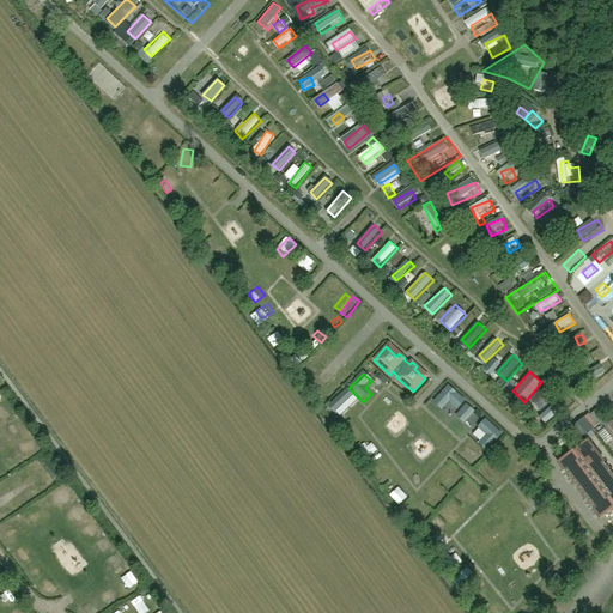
[(466,400),(448,384),(432,401),(441,408),(449,400),(457,408),(466,400)]
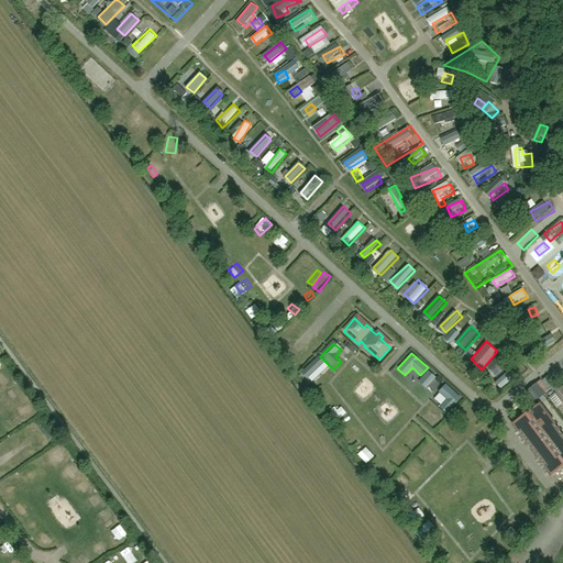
[(500,366),(489,378),(503,389),(514,377),(500,366)]
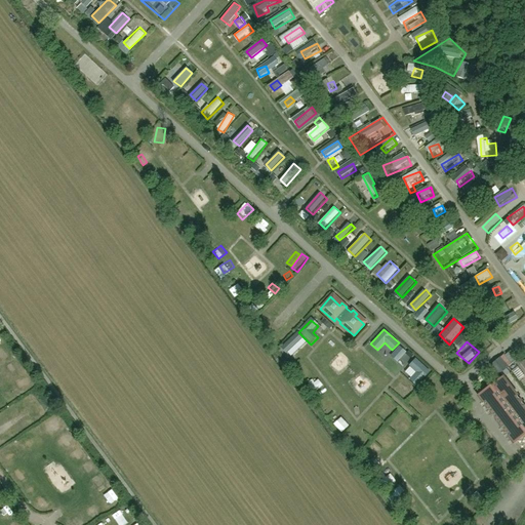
[(0,362),(0,363),(12,355),(6,345),(0,348),(0,362)]
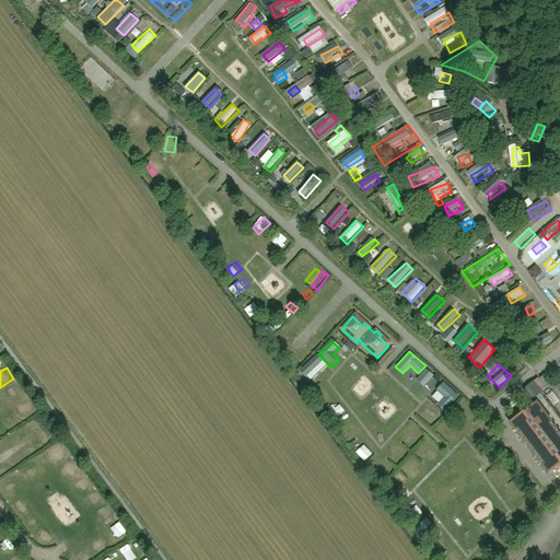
[(427,386),(436,376),(429,370),(420,380),(427,386)]
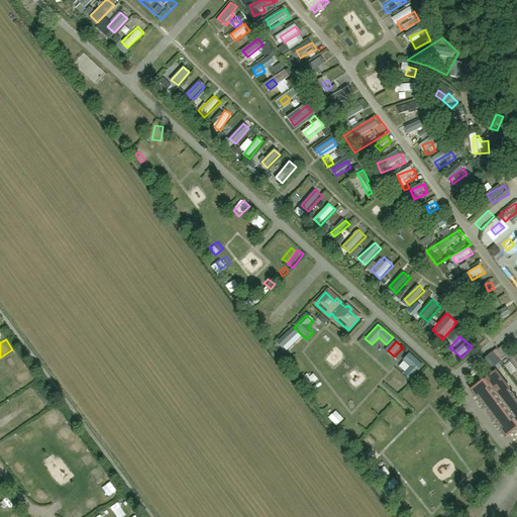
[(504,362),(512,353),(504,344),(495,352),(504,362)]
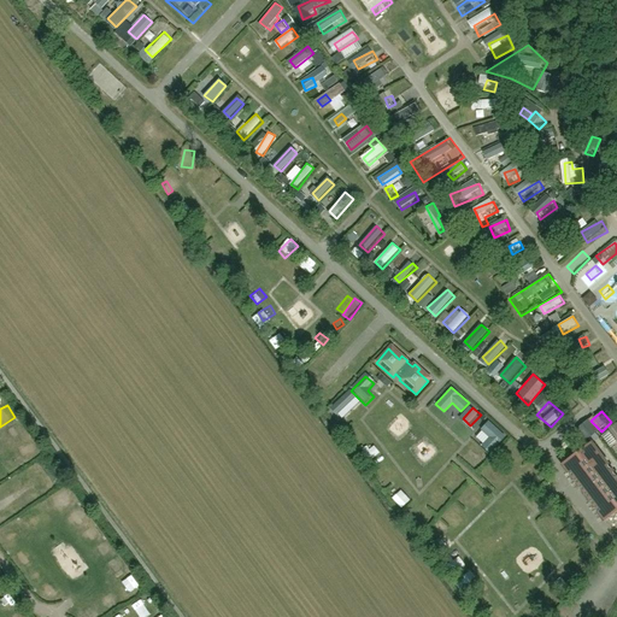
[(506,435),(488,419),(481,428),(489,436),(481,445),(489,453),(506,435)]
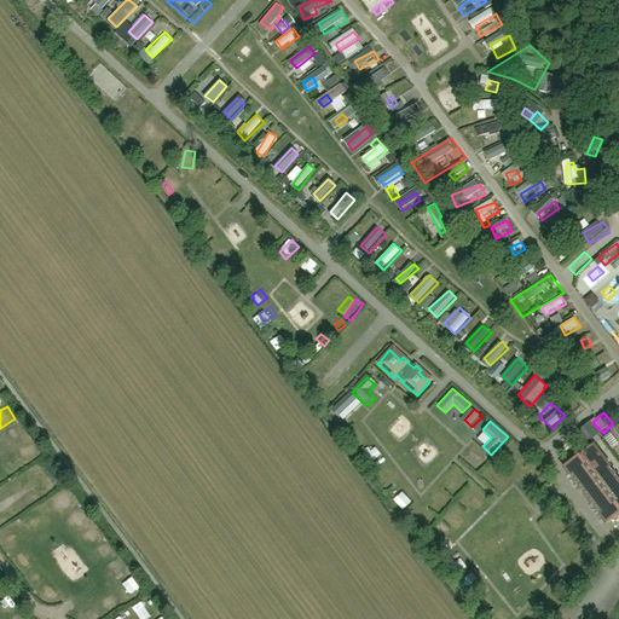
[(9,432),(17,443),(27,437),(18,424),(9,432)]
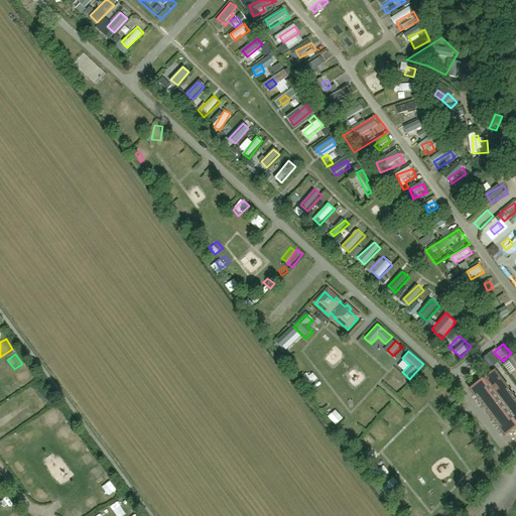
[(308,386),(318,377),(312,370),(301,380),(308,386)]
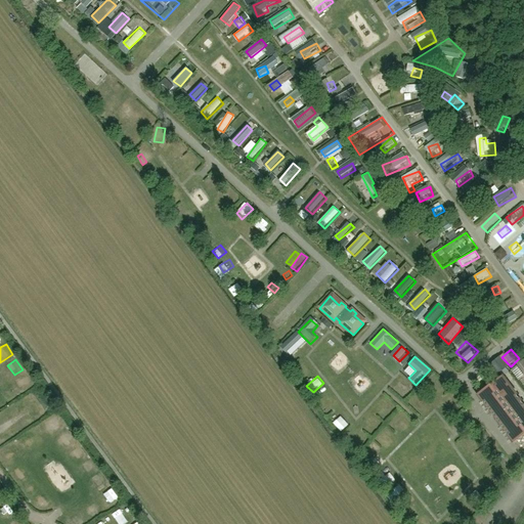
[(523,406),(501,377),(499,379),(477,395),(512,443),(523,434),(523,406)]
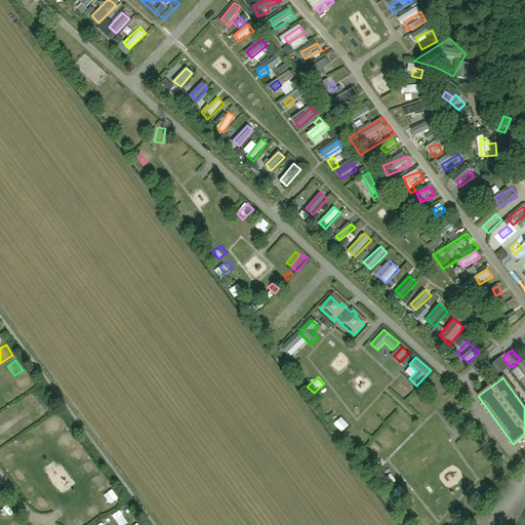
[(330,395),(321,403),(326,409),(335,401),(330,395)]
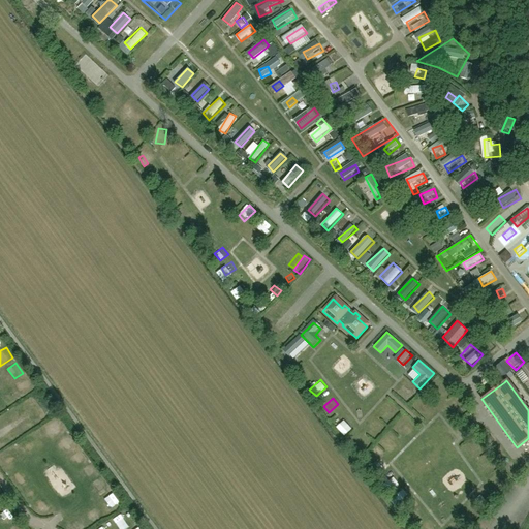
[(370,427),(379,435),(386,427),(377,418),(370,427)]
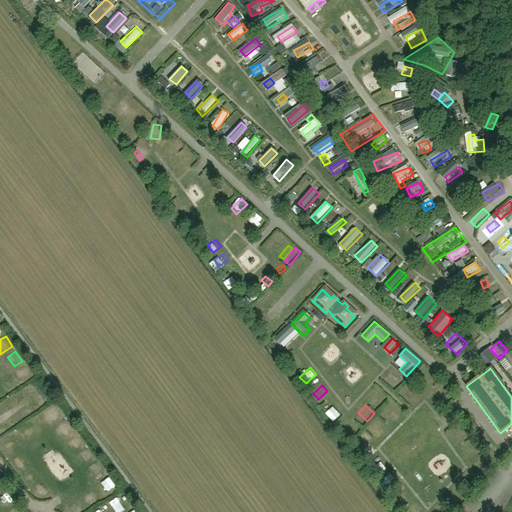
[(46,422),(54,417),(49,408),(40,413),(46,422)]
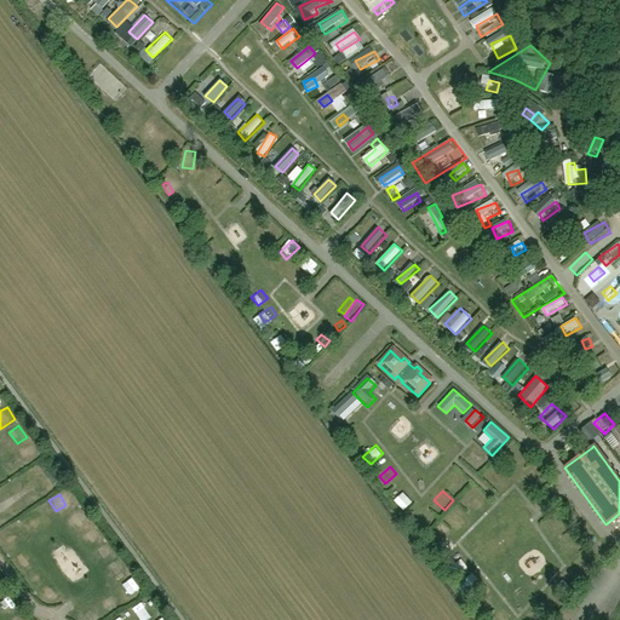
[(42,506),(34,512),(40,522),(50,517),(42,506)]
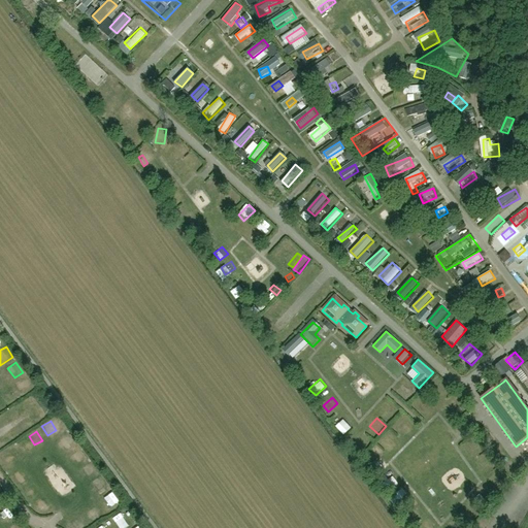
[(62,453),(75,443),(68,432),(55,441),(62,453)]
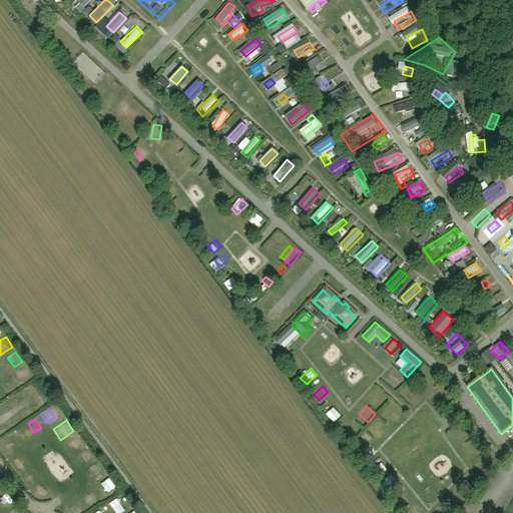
[(11,433),(17,444),(26,439),(20,429),(11,433)]
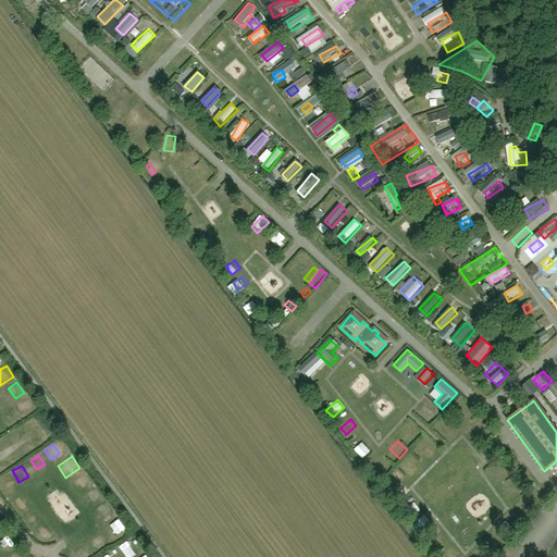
[(75,477),(79,490),(89,485),(85,473),(75,477)]
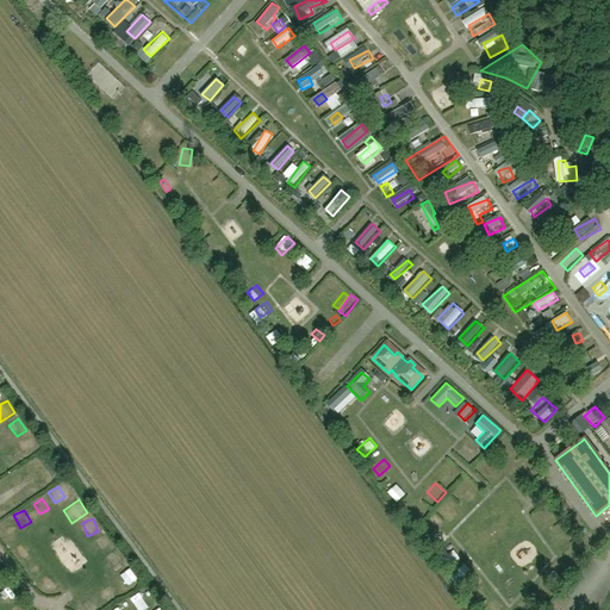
[(4,522),(0,523),(0,529),(5,537),(11,534),(4,522)]
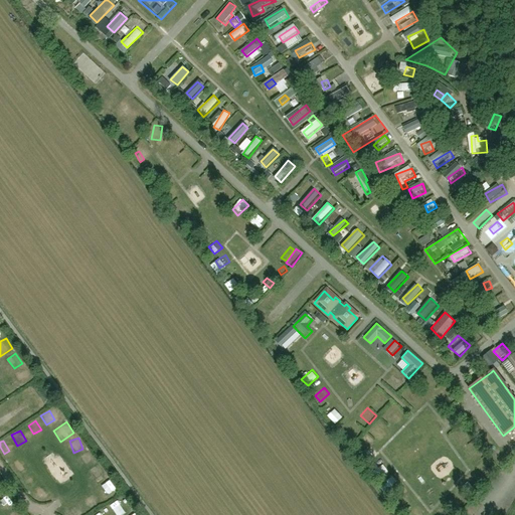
[(89,452),(81,459),(89,467),(96,461),(89,452)]
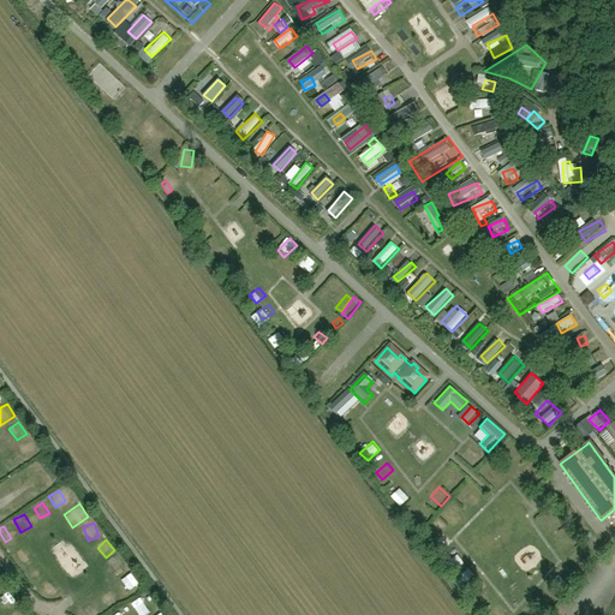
[(22,566),(31,560),(24,549),(15,555),(22,566)]
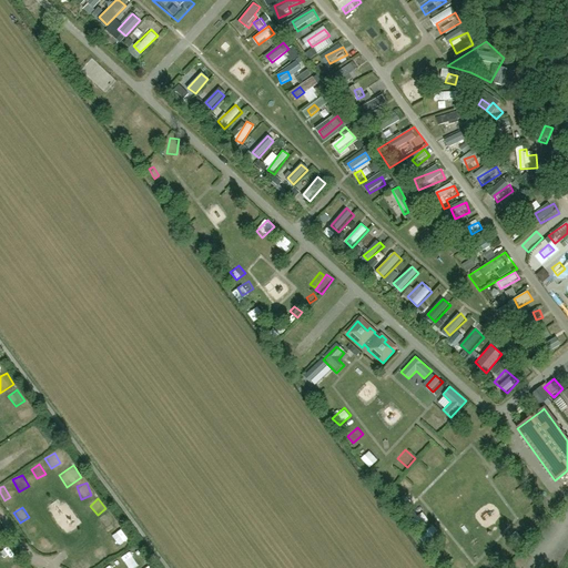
[(99,528),(104,536),(119,527),(110,513),(99,520),(103,526),(99,528)]
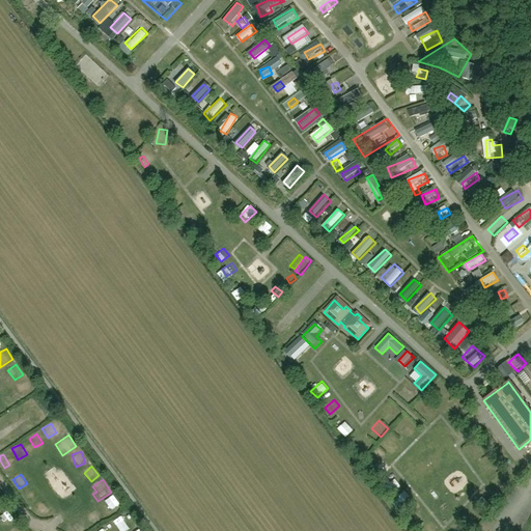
[(389,494),(400,487),(397,481),(386,487),(389,494)]
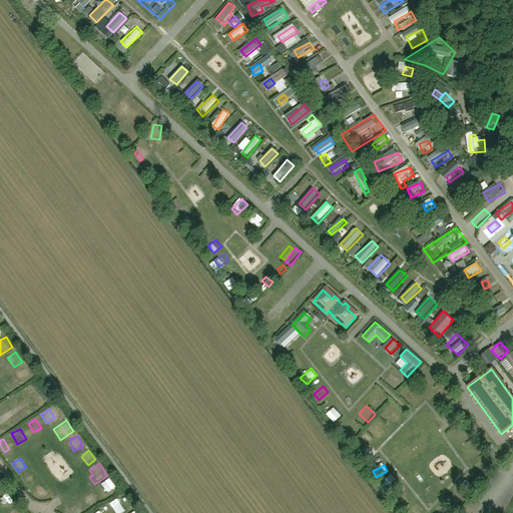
[(40,487),(35,495),(42,500),(48,493),(40,487)]
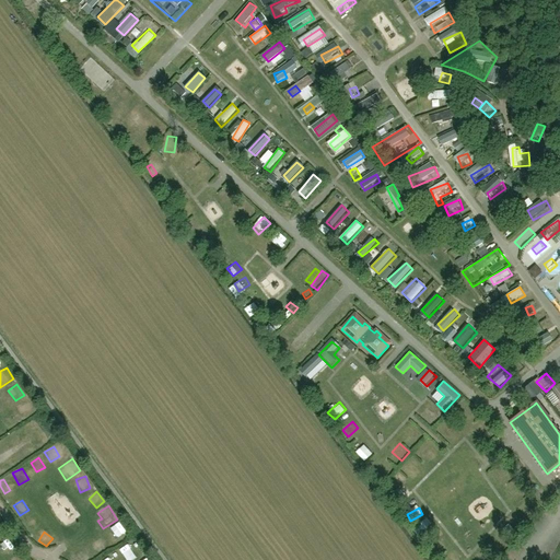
[(92,538),(100,553),(108,549),(101,535),(92,538)]
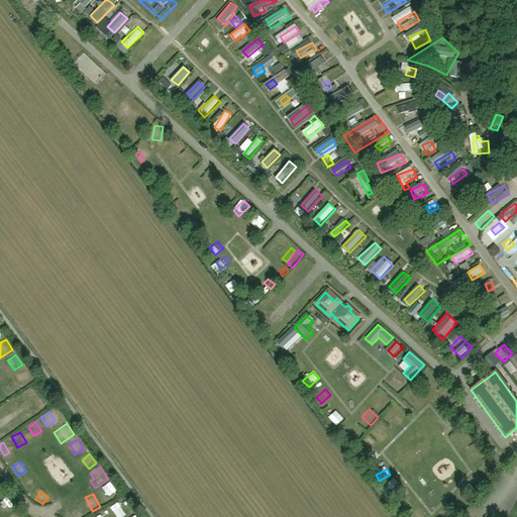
[(0,508),(0,509),(10,500),(5,495),(0,499),(0,508)]
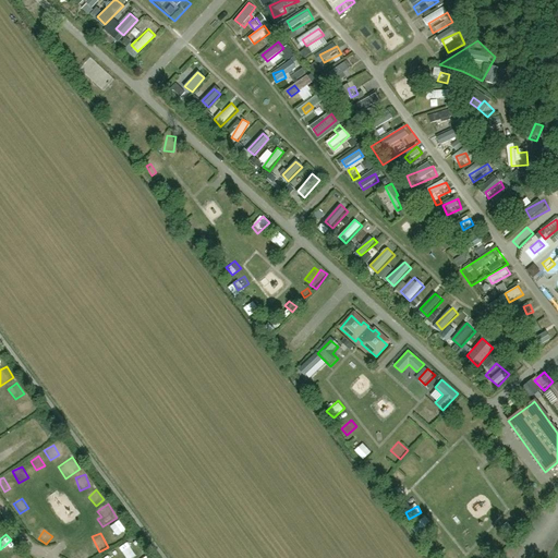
[(121,554),(128,557),(134,557),(141,547),(129,541),(121,554)]
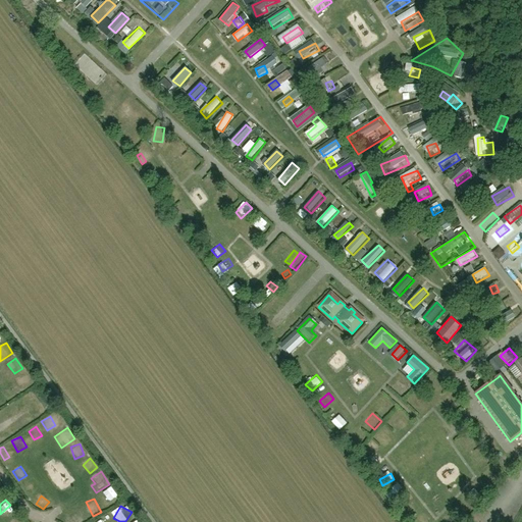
[(85,521),(79,512),(70,516),(73,521),(85,521)]
